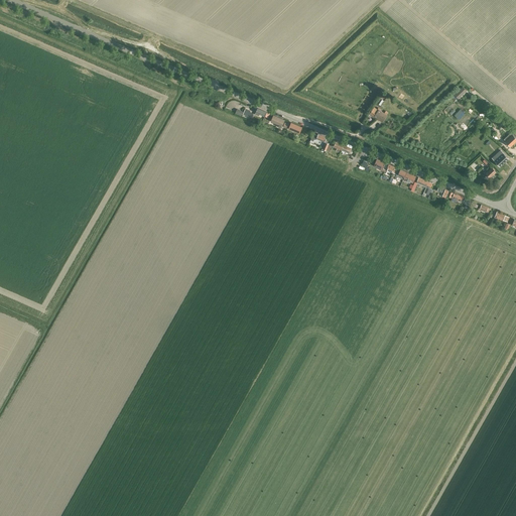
[(377,109),(374,107),(370,113),(382,122),(387,116),(379,111),(380,109),(378,108),(377,109)]
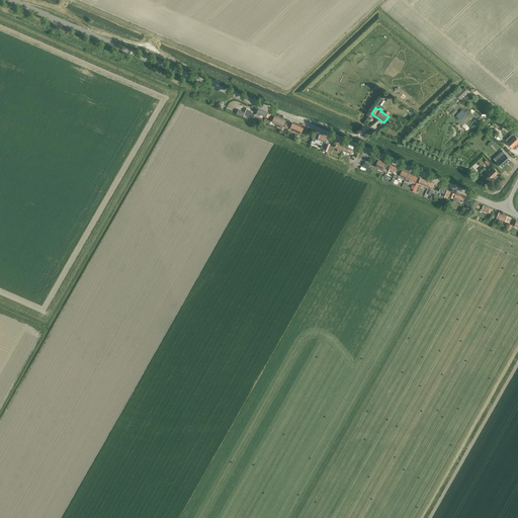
[(258,108),(256,114),(259,116),(260,114),(266,116),(268,112),(258,108)]
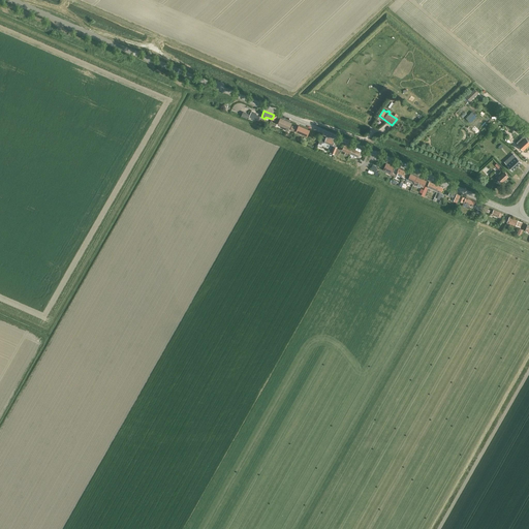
[(254,119),(258,120),(259,117),(256,115),(256,114),(251,112),(249,117),(254,119)]
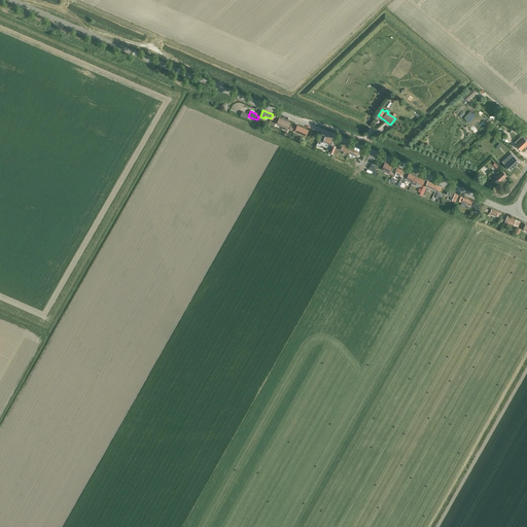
[(470,111),(464,117),(466,119),(472,113),(470,111)]
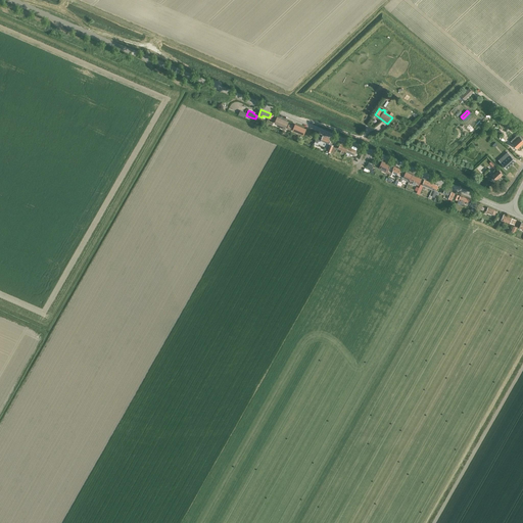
[(275,123),(282,127),(281,129),(285,130),(288,122),(277,116),(275,123)]
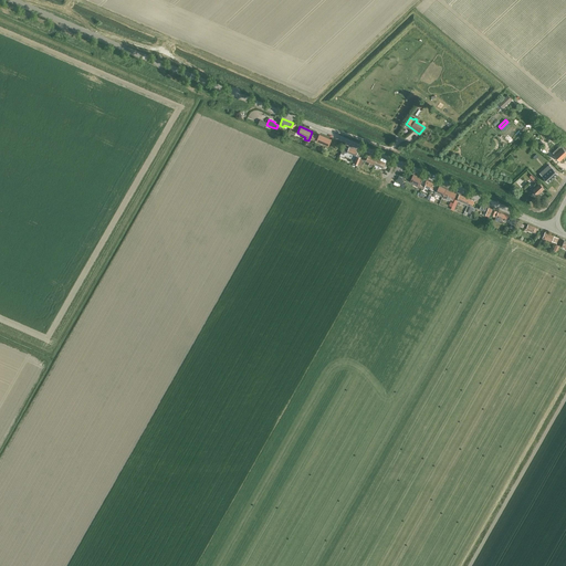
[(320,135),(317,140),(328,146),(331,139),(320,135)]
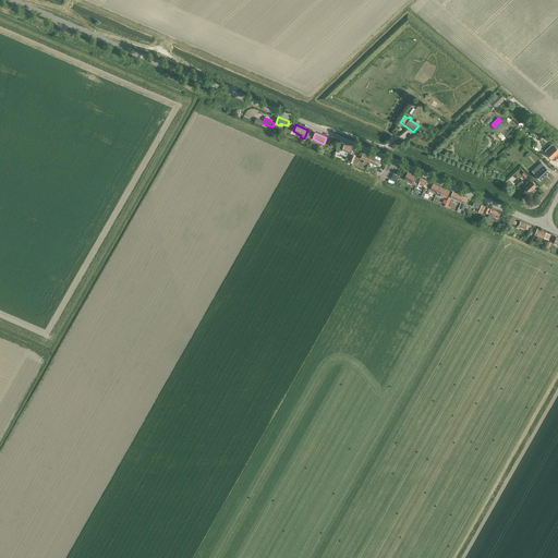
[(557,144),(555,141),(545,150),(547,153),(546,153),(552,159),(557,153),(557,144)]
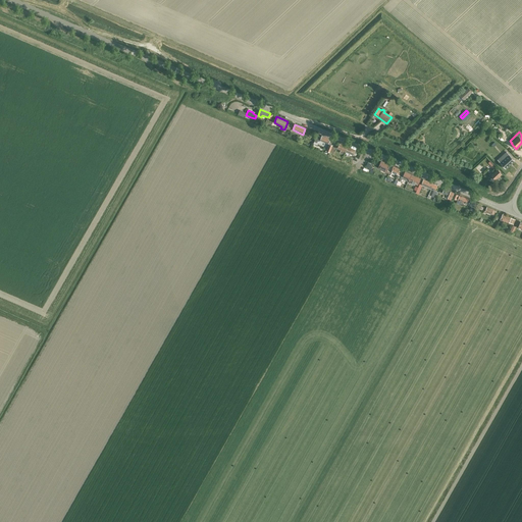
[(322,136),(321,137),(317,136),(314,141),(317,143),(318,141),(320,141),(320,140),(328,144),(330,140),(322,136)]
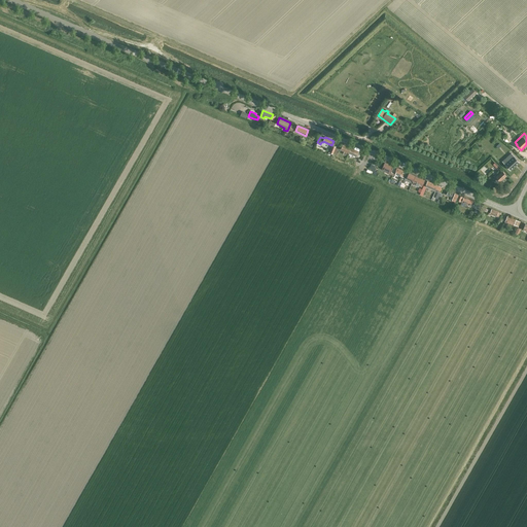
[(348,153),(351,147),(343,144),(341,149),(344,151),(343,153),(346,154),(347,152),(348,153)]
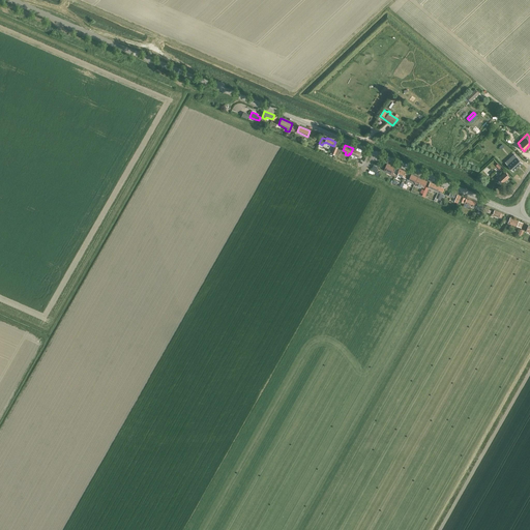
[(362,156),(359,154),(360,152),(353,148),(350,154),(361,158),(362,156)]
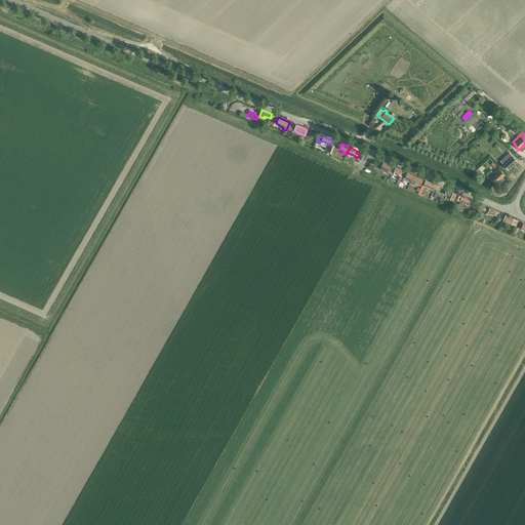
[(507,156),(500,161),(502,162),(509,169),(517,161),(510,153),(507,156)]
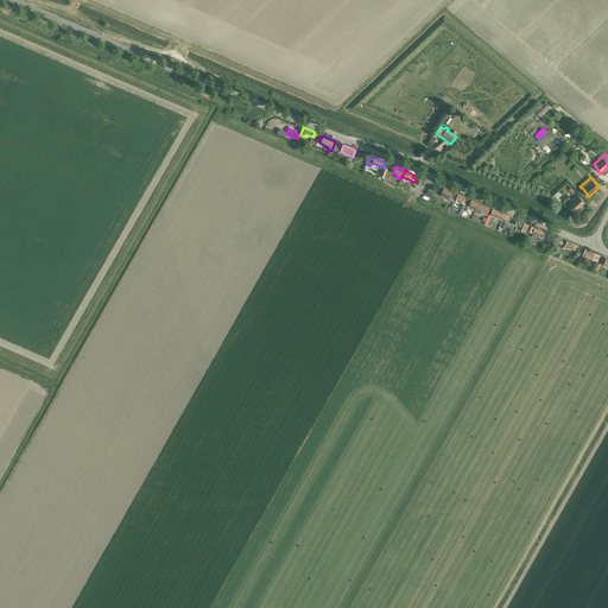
[(458,194),(444,188),(441,195),(444,197),(445,196),(451,198),(450,201),(454,202),(455,200),(456,198),(457,194),(458,194)]
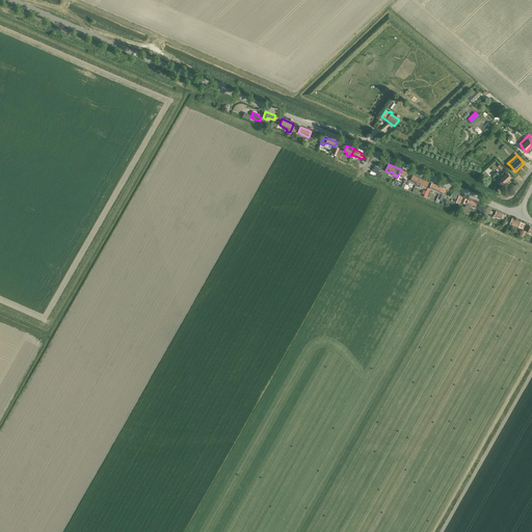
[(407,179),(407,178),(408,176),(406,175),(407,173),(400,169),(399,174),(398,175),(407,179)]
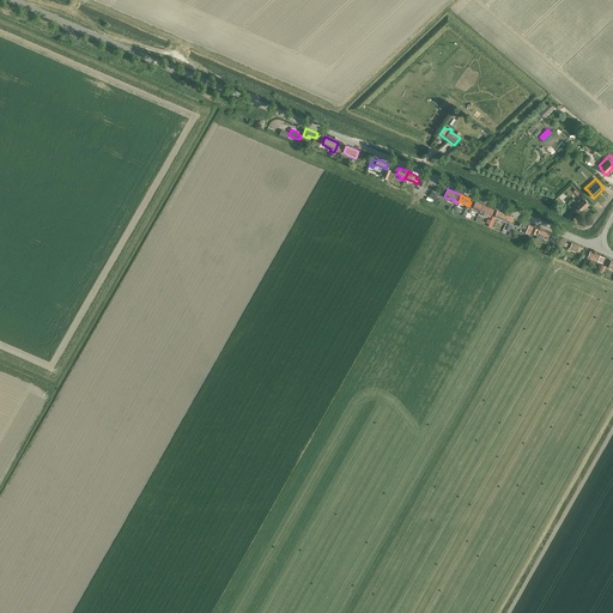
[(583,200),(577,206),(582,211),(589,204),(583,198),(582,199),(583,200)]
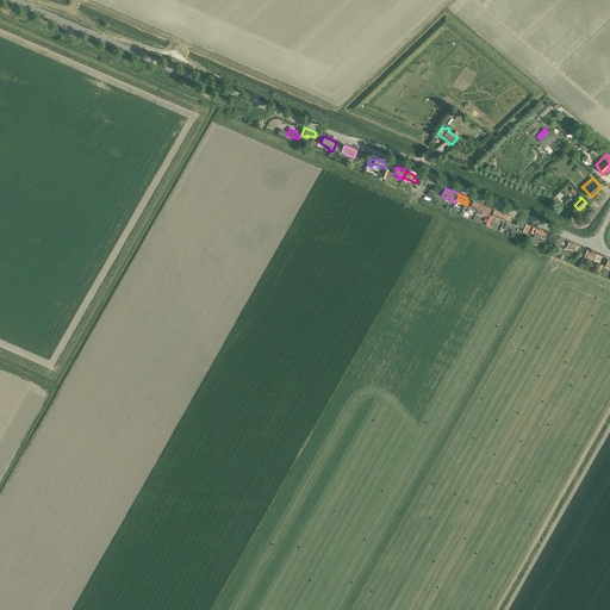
[(471,199),(470,205),(472,206),(471,209),(477,211),(478,209),(480,203),(473,200),(471,199)]
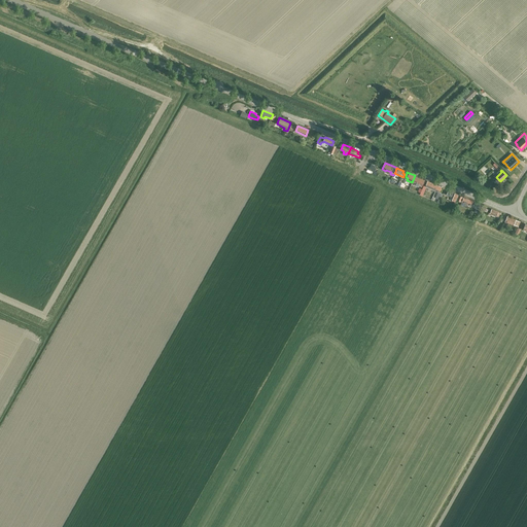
[(421,186),(422,184),(424,180),(415,175),(413,180),(412,182),(421,186)]
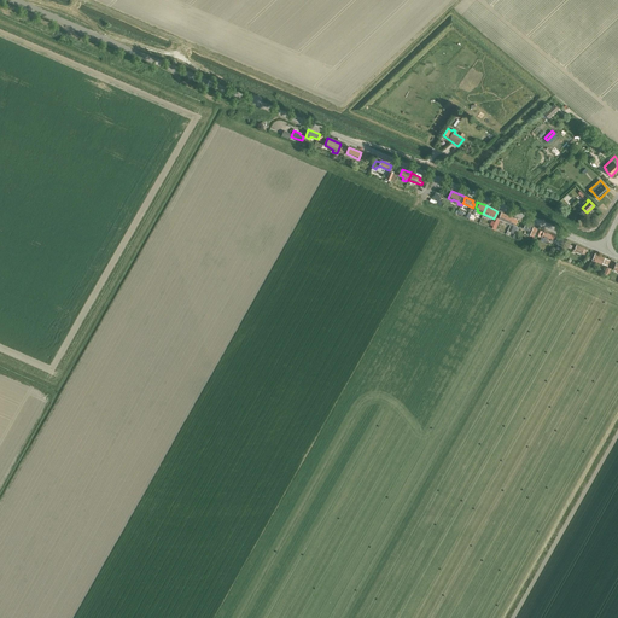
[(511,223),(514,217),(502,213),(500,219),(497,217),(495,222),(494,226),(493,228),(496,229),(501,220),(511,223)]
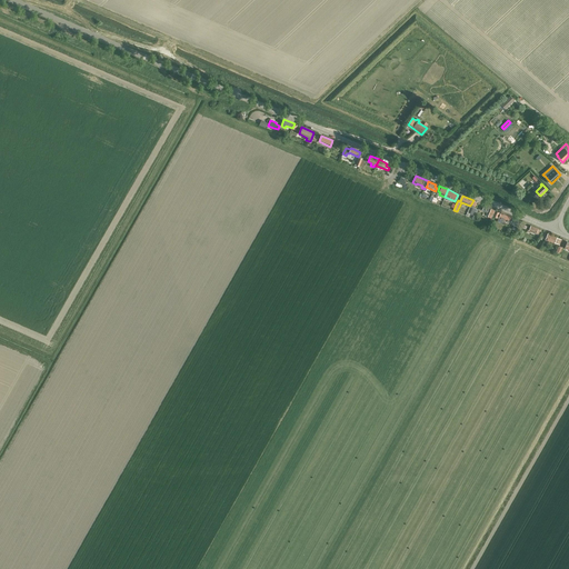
[(491,218),(492,215),(495,210),(485,206),(482,210),(489,213),(488,217),(491,218)]
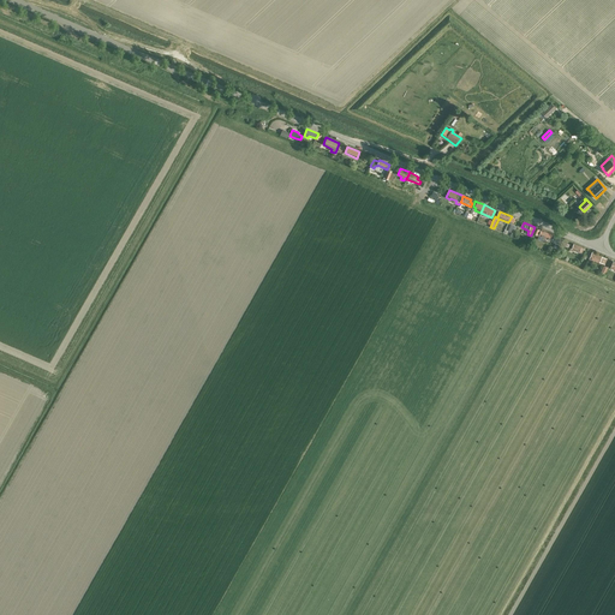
[(542,231),(538,239),(543,242),(544,238),(556,243),(555,245),(555,244),(554,248),(557,249),(561,239),(542,231)]
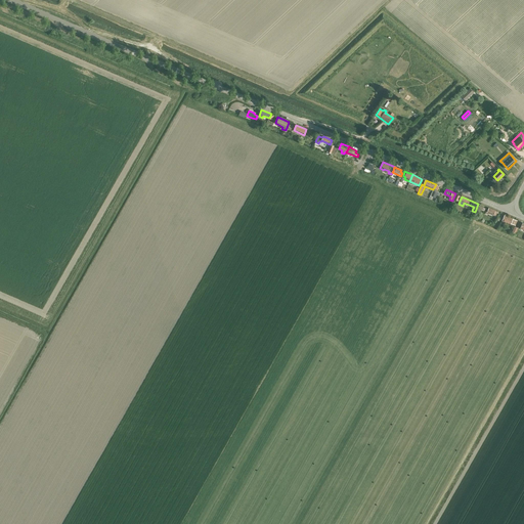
[(487,215),(488,214),(495,217),(497,212),(488,209),(487,211),(486,211),(485,214),(487,215)]
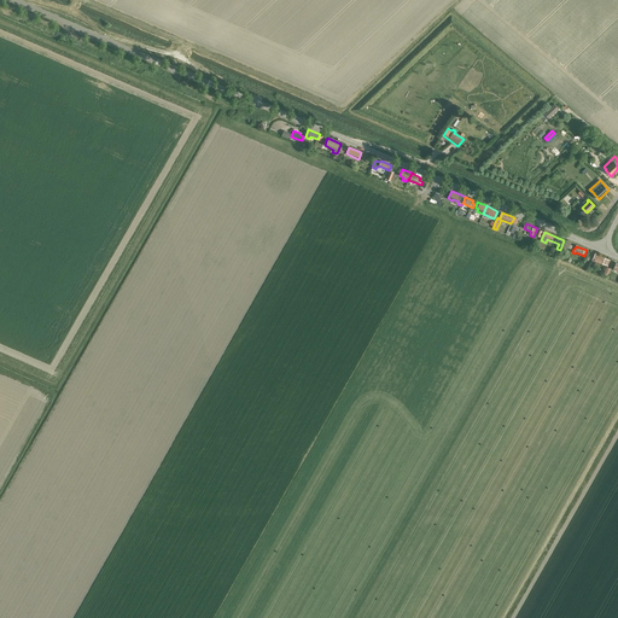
[(610,260),(605,257),(595,254),(594,257),(593,256),(592,260),(607,266),(610,260)]
